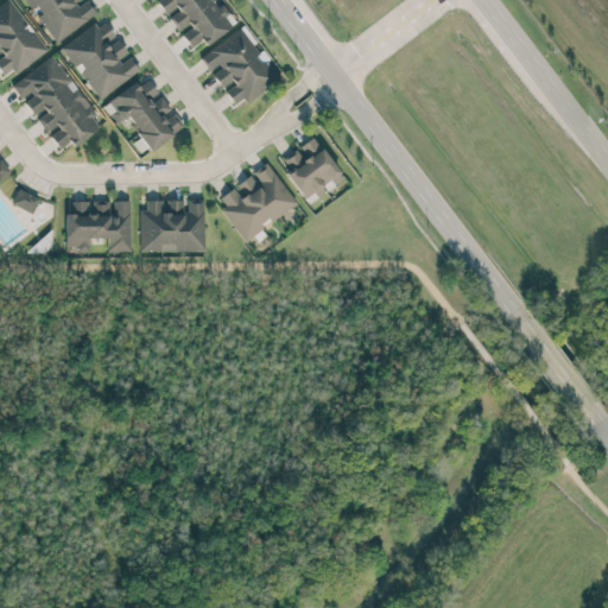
[(6,0),(0,4),(0,70),(6,78),(46,50),(11,0),(6,0)]
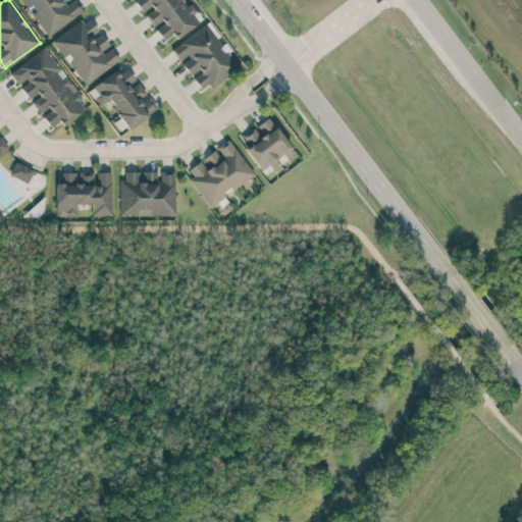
[(22,0),(32,13),(33,13),(48,36),(83,12),(73,0),(22,0)]
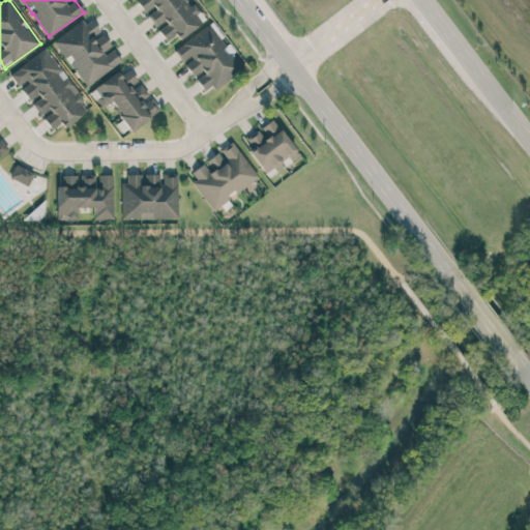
[(136,0),(145,13),(146,12),(156,28),(166,42),(176,35),(178,38),(205,21),(193,2),(189,4),(186,0),(136,0)]
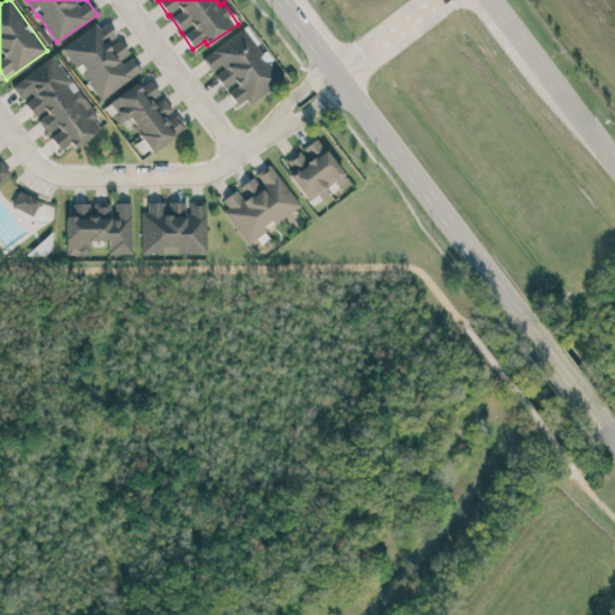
[(100,100),(141,71),(129,55),(130,55),(118,37),(103,19),(63,49),(100,100)]
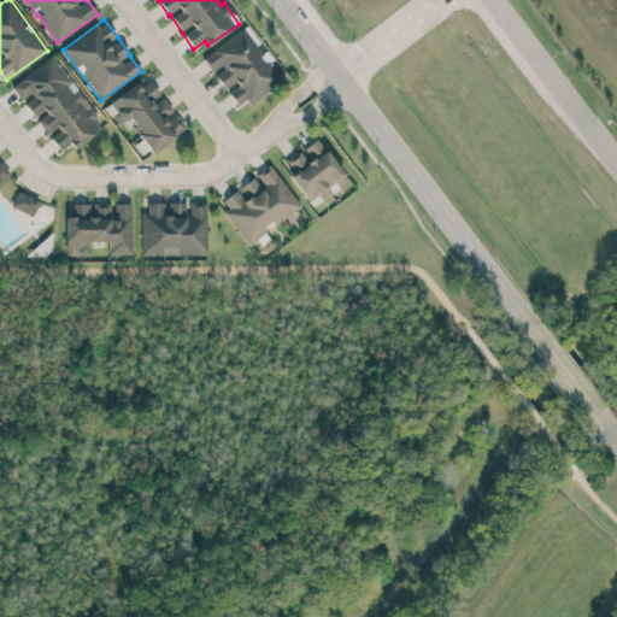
[(201,58),(213,74),(225,90),(227,90),(238,106),(246,100),(248,103),(281,81),(262,54),(244,28),(201,58)]
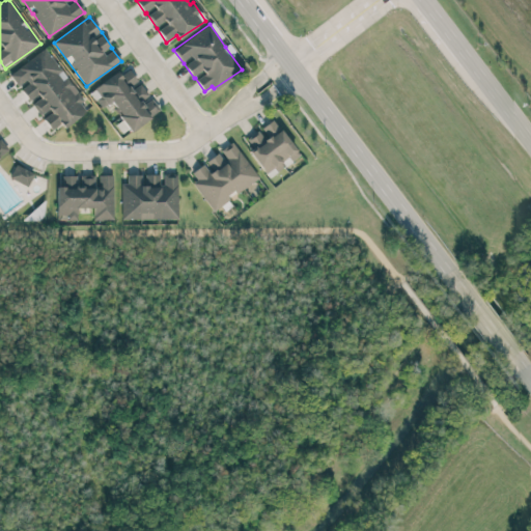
[(9,74),(19,88),(20,87),(30,103),(31,102),(42,117),(43,116),(52,131),(60,124),(62,128),(88,110),(47,49),(9,74)]
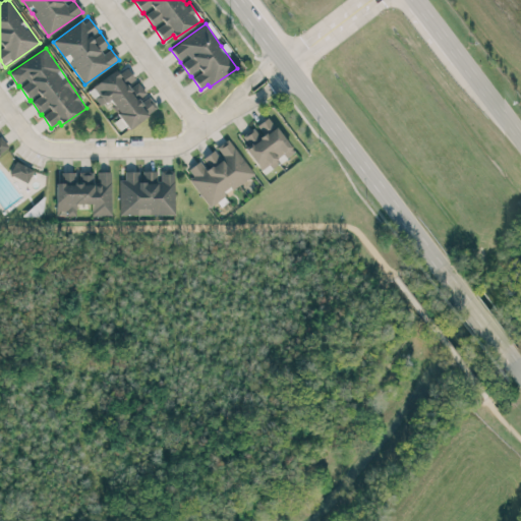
[(129,129),(157,108),(148,95),(136,80),(126,68),(119,74),(115,69),(88,90),(100,106),(107,101),(129,129)]
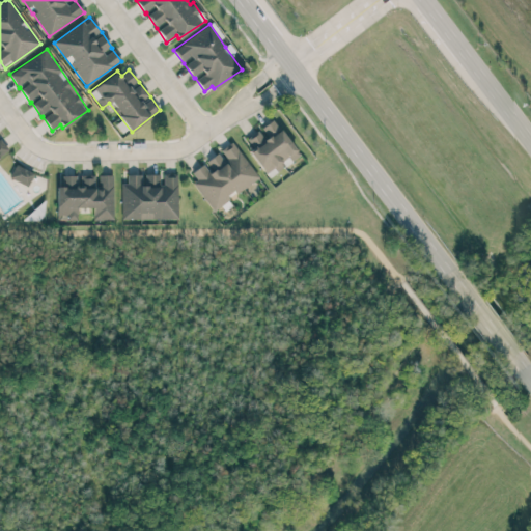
[(298,152),(272,119),(259,130),(247,140),(253,147),(249,151),(268,175),(298,152)]
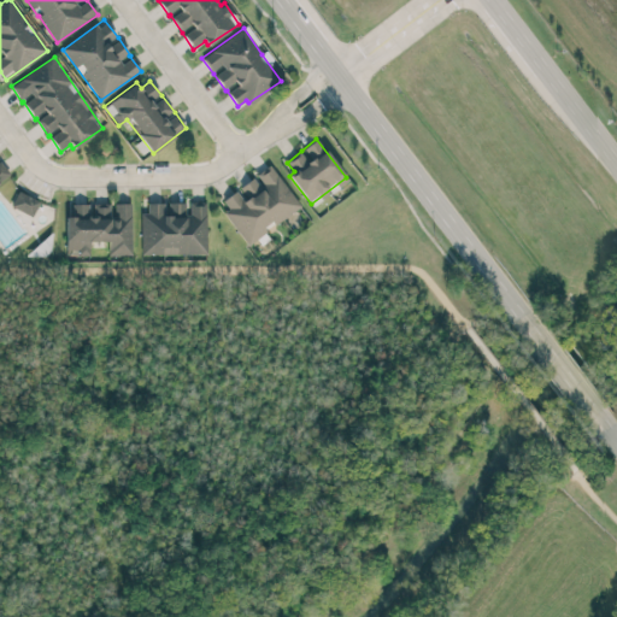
[(0,182),(10,175),(0,160),(0,182)]
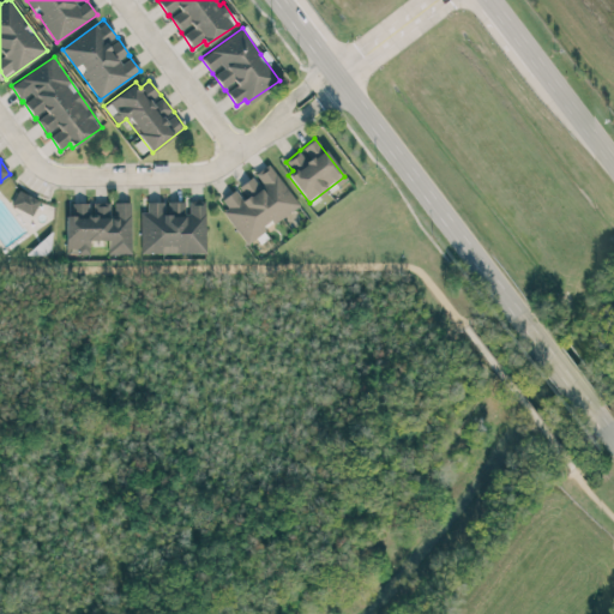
[(298,205),(269,163),(253,175),(236,187),(236,188),(217,202),(247,244),(265,230),(264,229),(298,205)]
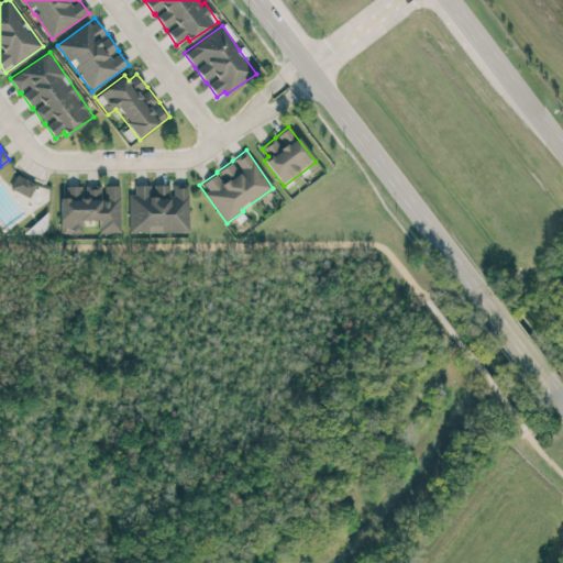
[(9,188),(29,197),(35,184),(15,174),(9,188)]
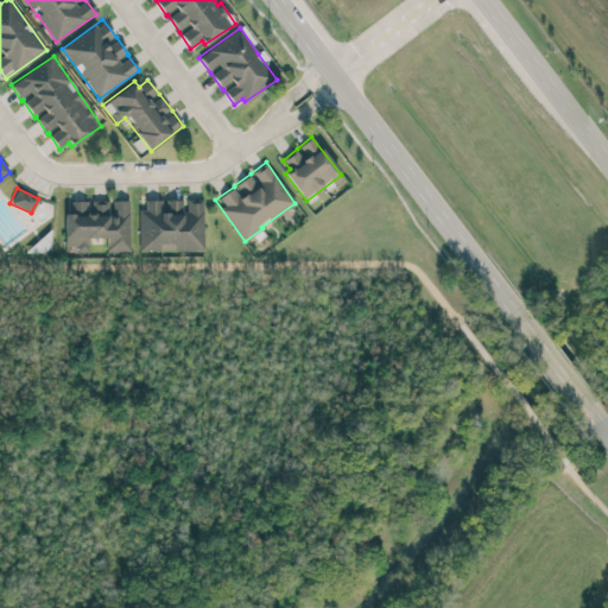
[(139,251),(203,249),(203,200),(184,200),(163,200),(145,201),(145,210),(139,210),(139,251)]
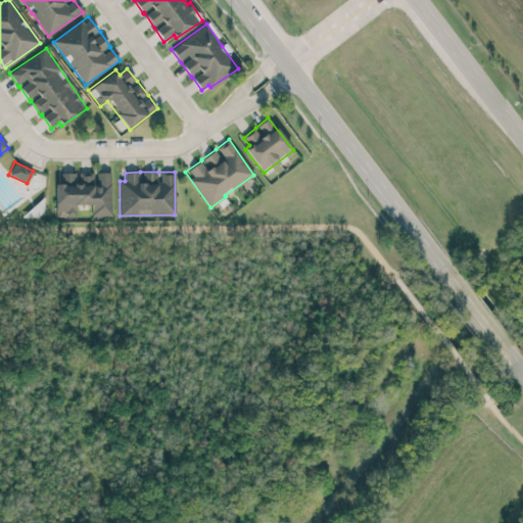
[(111,216),(111,173),(95,173),(77,173),(60,173),(60,183),(55,183),(55,211),(65,211),(65,217),(76,217),(76,204),(92,204),(92,216),(111,216)]
